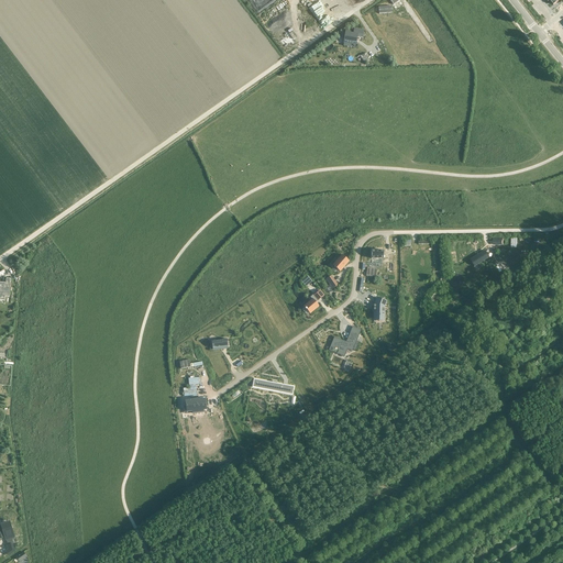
[(387,0),(379,6),(382,9),(383,9),(386,13),(395,8),(392,2),(390,3),(387,0)]
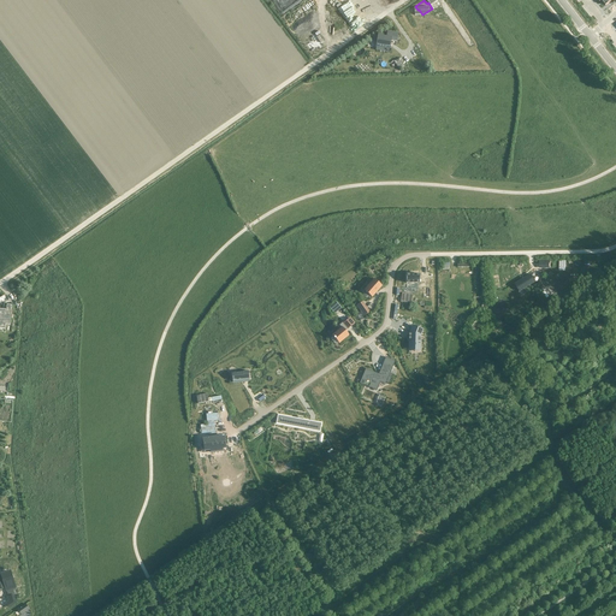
[(433,12),(425,19),(427,23),(428,22),(432,27),(440,21),(437,16),(436,17),(433,12)]
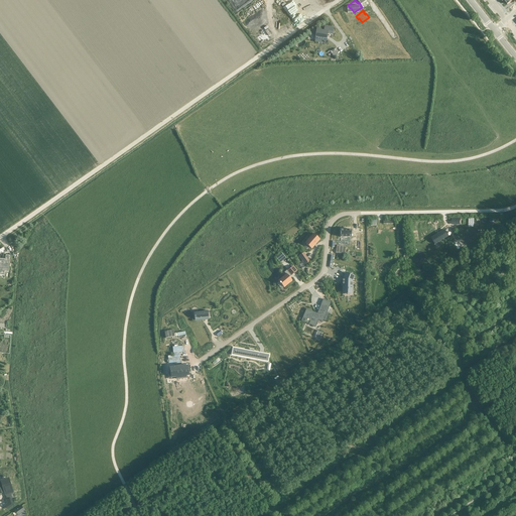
[(246,29),(255,24),(252,20),(244,24),(246,29)]
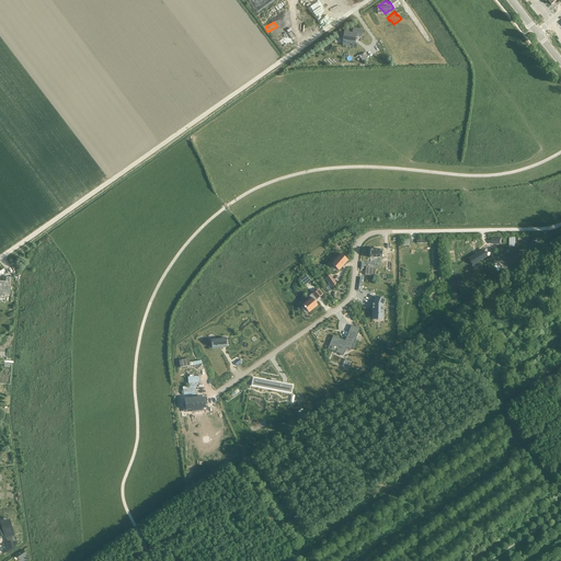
[(402,23),(395,29),(397,32),(398,32),(401,36),(409,31),(407,26),(405,26),(402,23)]
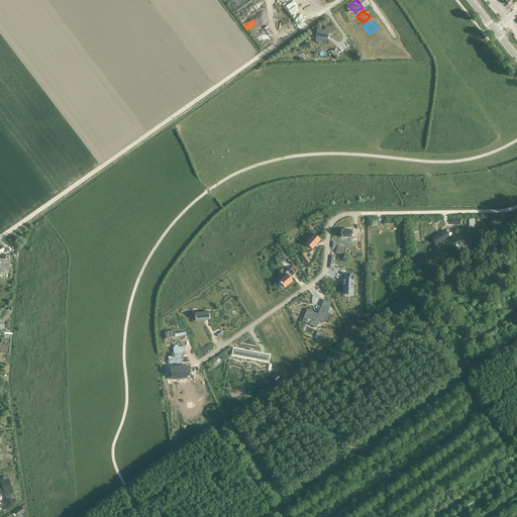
[(324,31),(321,30),(321,29),(317,28),(316,39),(326,40),(328,33),(333,34),(333,28),(325,27),(324,31)]
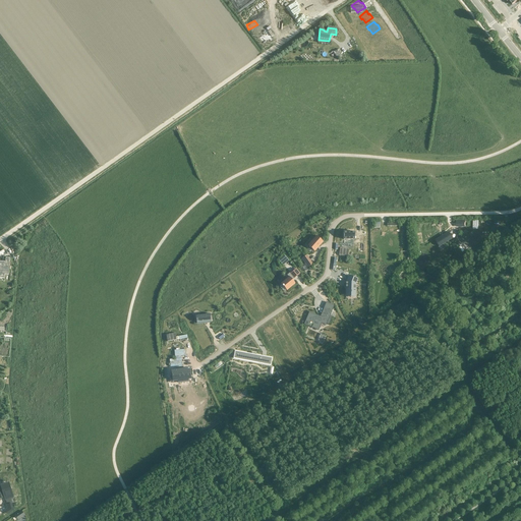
[(385,35),(381,35),(381,44),(385,44),(385,43),(390,43),(390,40),(390,34),(385,34),(385,35)]
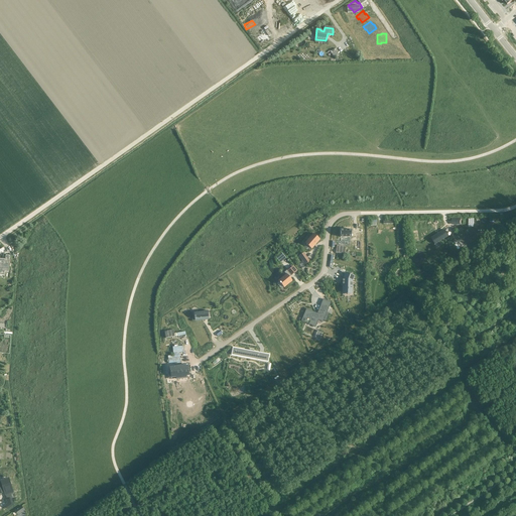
[(386,39),(386,42),(386,48),(390,48),(390,47),(395,47),(395,38),(390,38),(390,39),(386,39)]
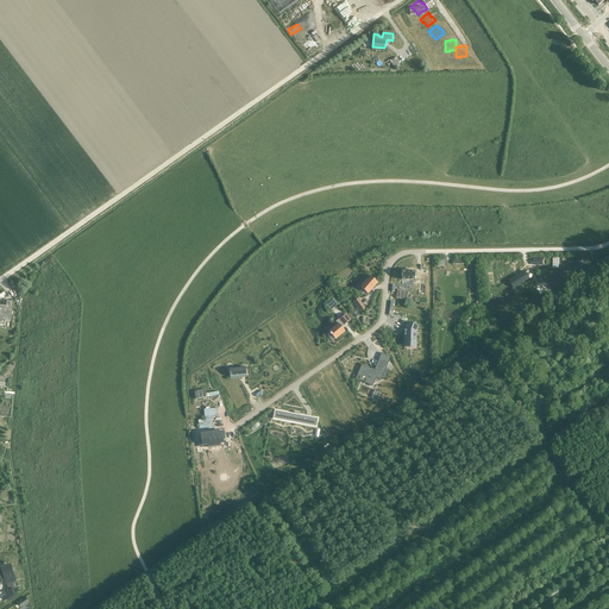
[(405,68),(414,61),(410,56),(401,63),(405,68)]
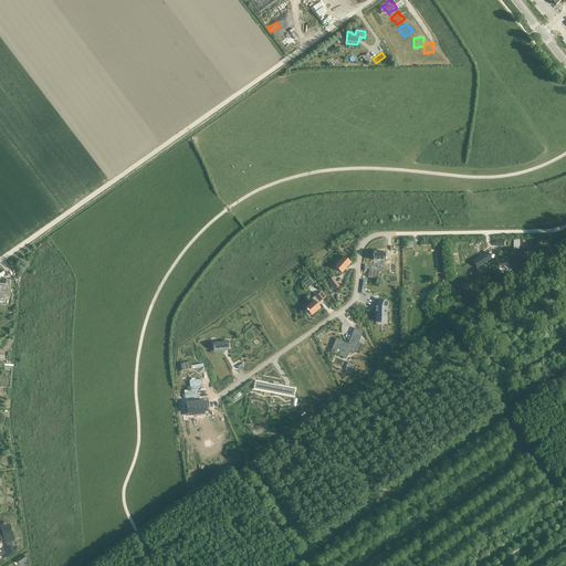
[(488,252),(473,261),(478,268),(492,259),(488,252)]
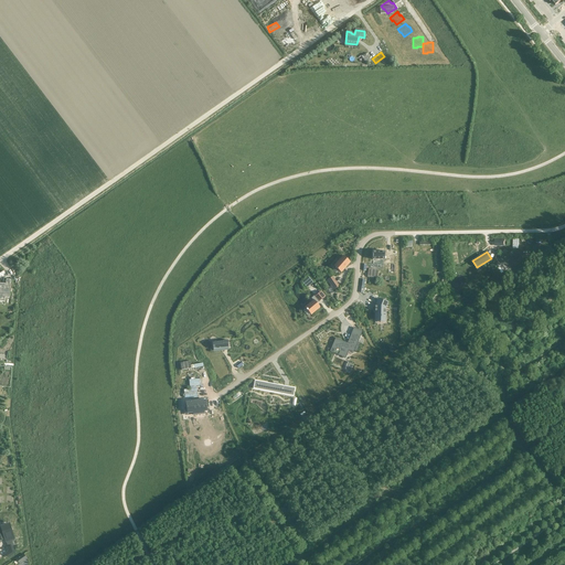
[(343,256),(333,266),(341,273),(350,263),(343,256)]
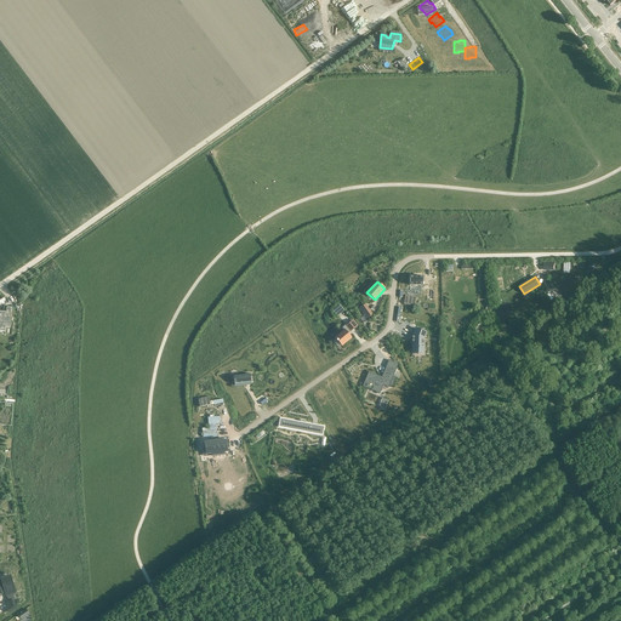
[(0,312),(0,331),(5,332),(5,328),(10,328),(12,308),(7,308),(6,312),(0,312)]
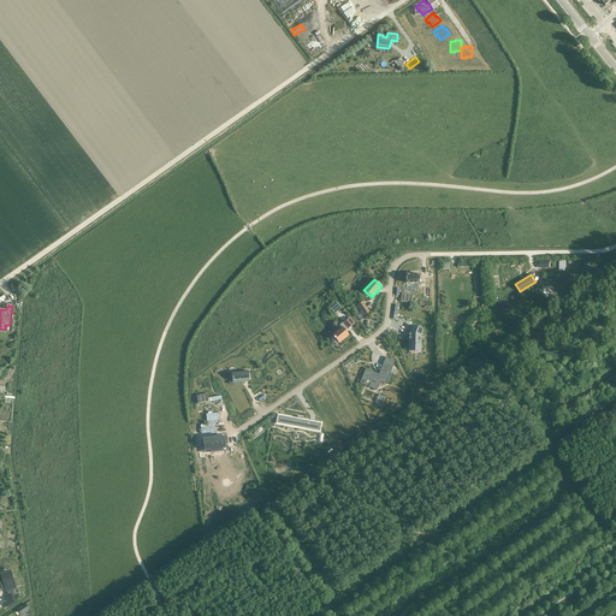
[(413,326),(407,339),(409,341),(409,348),(420,349),(420,335),(422,330),(413,326)]
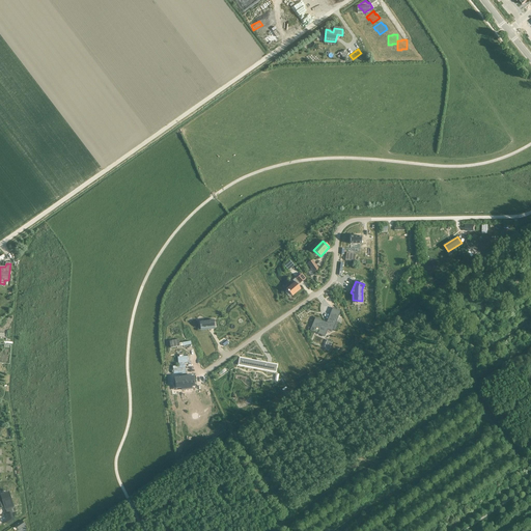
[(287,291),(288,292),(289,292),(292,296),(301,289),(295,282),(286,289),(288,290),(287,291)]
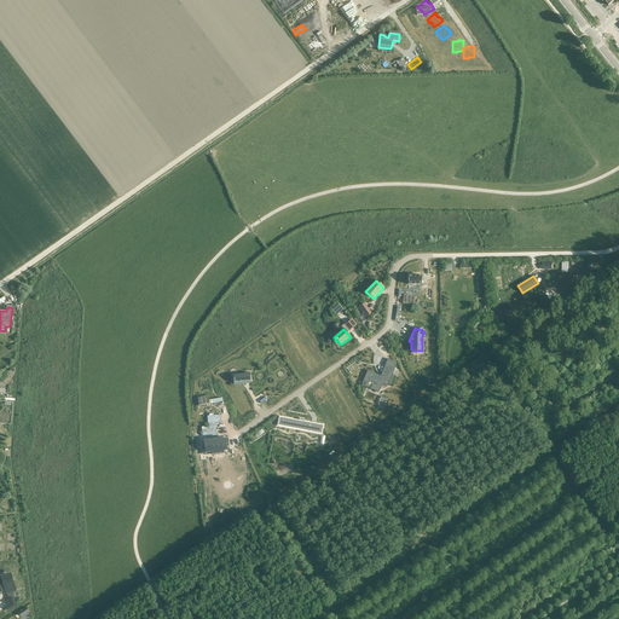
[(366,376),(364,382),(380,389),(382,385),(383,383),(382,383),(383,382),(391,386),(394,376),(383,372),(382,376),(368,370),(365,375),(366,376)]
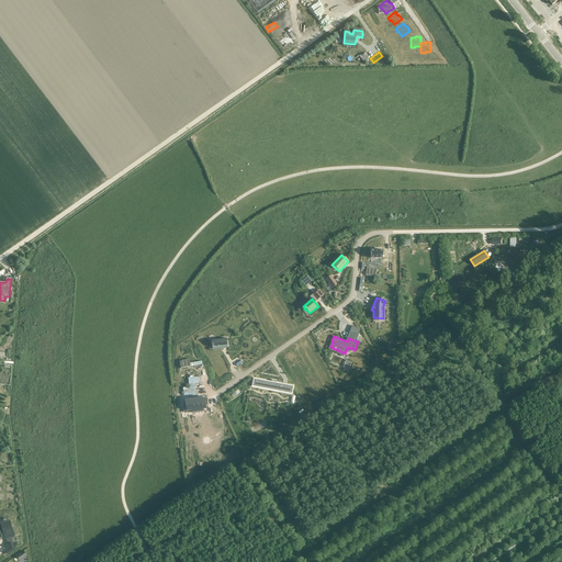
[(211,340),(212,348),(227,346),(226,338),(211,340)]
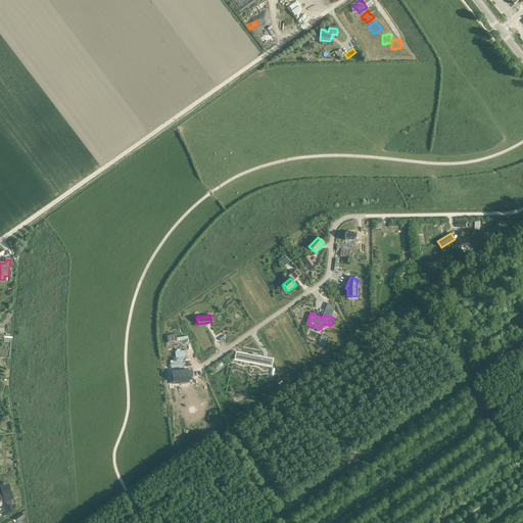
[(4,328),(10,322),(7,319),(1,325),(4,328)]
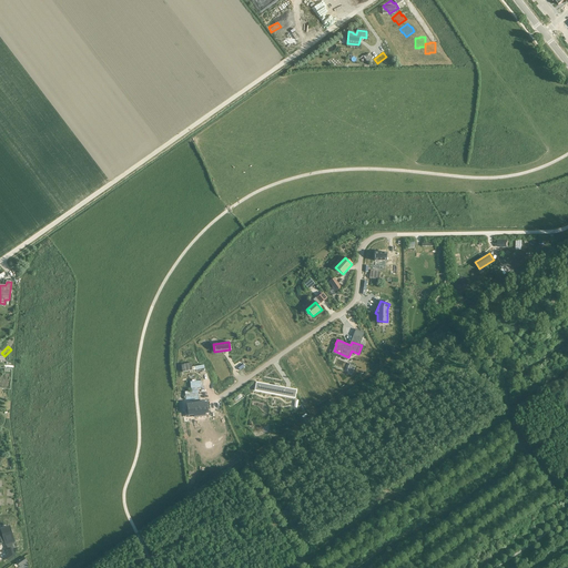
[(184,366),(180,367),(180,368),(182,377),(196,374),(199,374),(203,373),(202,368),(201,368),(196,368),(191,369),(190,365),(185,366),(184,366)]
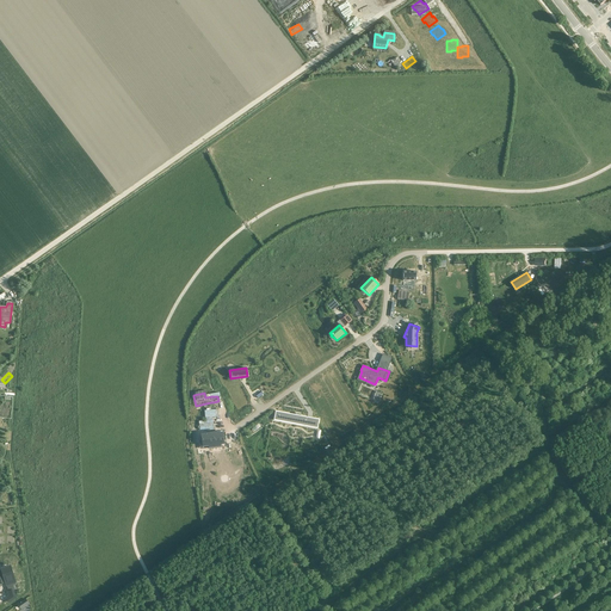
[(276,412),(275,419),(306,425),(307,418),(301,417),(301,414),(296,413),(295,415),(276,412)]
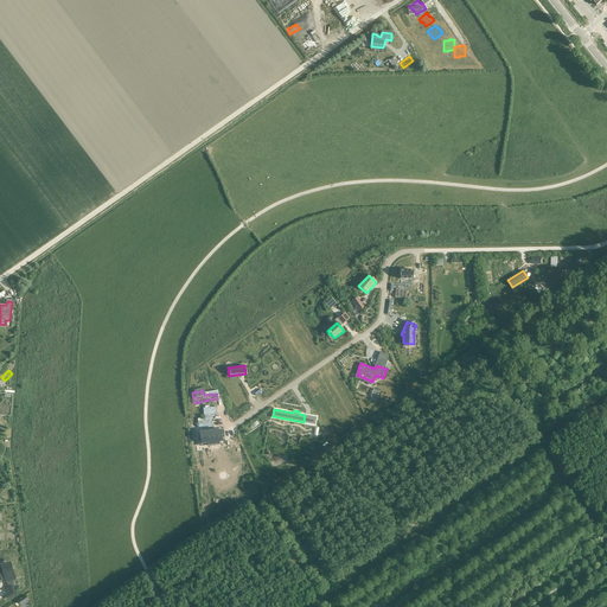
[(202,433),(200,433),(202,443),(208,443),(208,446),(219,445),(218,441),(222,441),(221,430),(217,432),(217,430),(211,432),(202,433)]
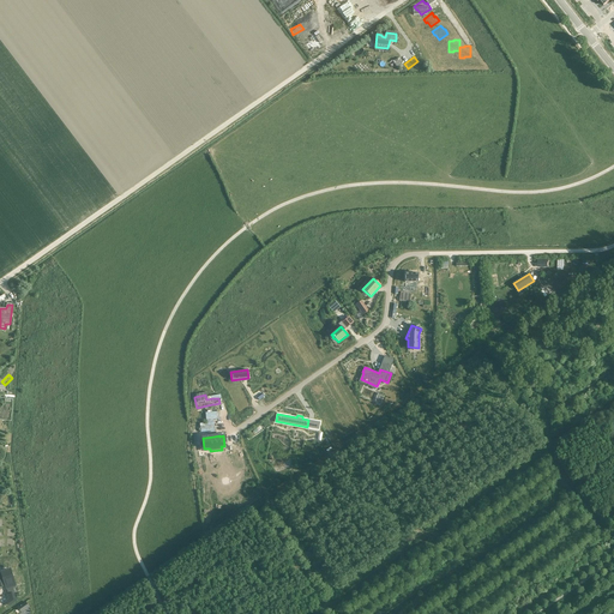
[(0,587),(1,588),(6,587),(6,588),(7,588),(14,585),(10,570),(0,573),(0,587)]
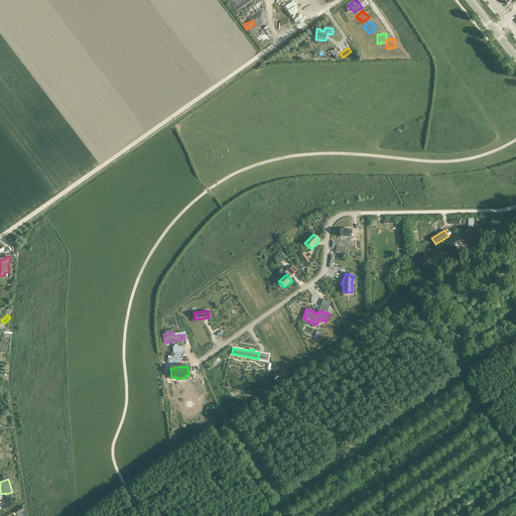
[(15,511),(18,515),(24,510),(21,506),(15,511)]
